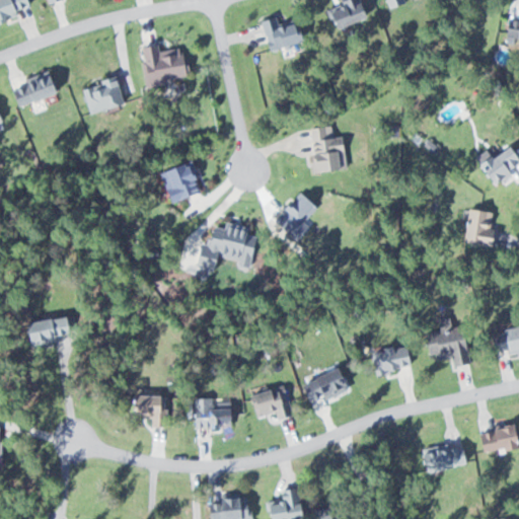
[(0,0),(0,22),(15,15),(13,12),(28,5),(25,0),(0,0)]
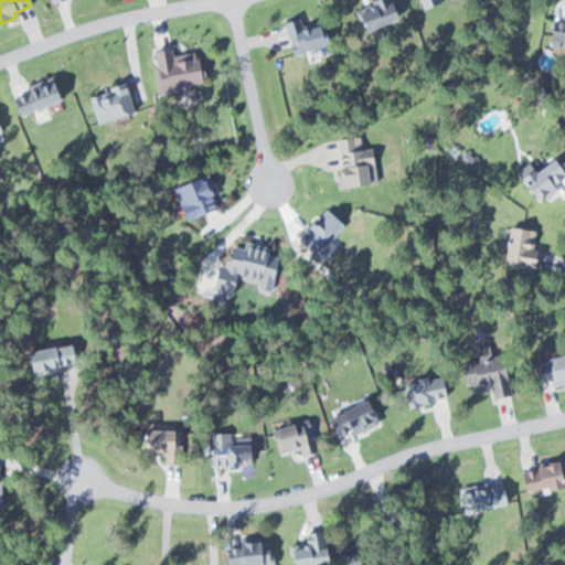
[(363,0),(366,6),(354,11),(362,30),(397,16),(390,0),(363,0)]
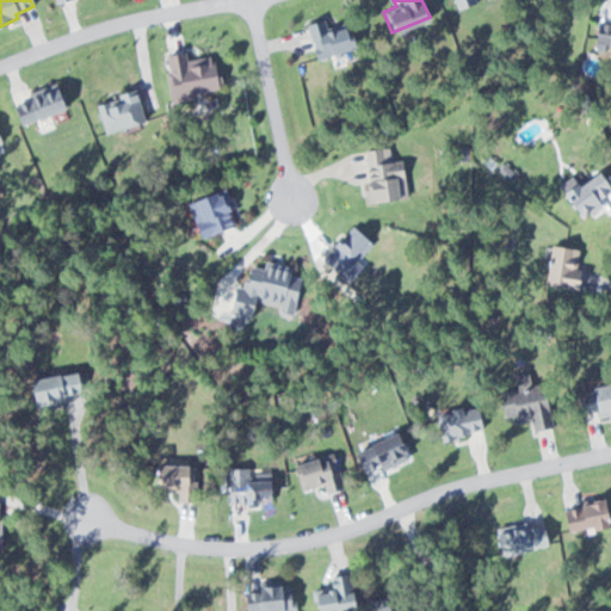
[(328,29),(325,17),(306,23),(315,57),(352,48),(345,24),(328,29)]
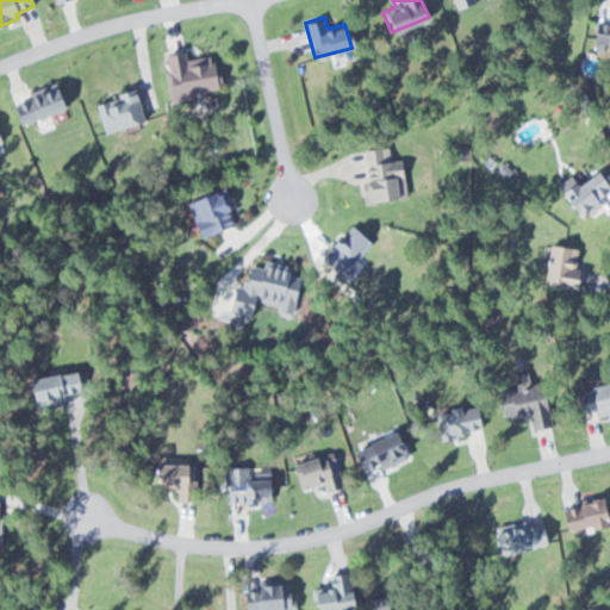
[(609,19),(591,20),(591,48),(609,48),(609,19)]
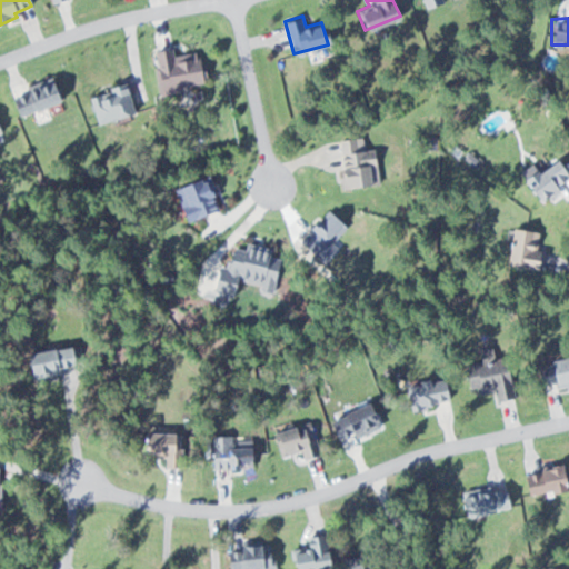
[(202,85),(199,53),(173,57),(172,49),(153,50),(157,88),(202,85)]
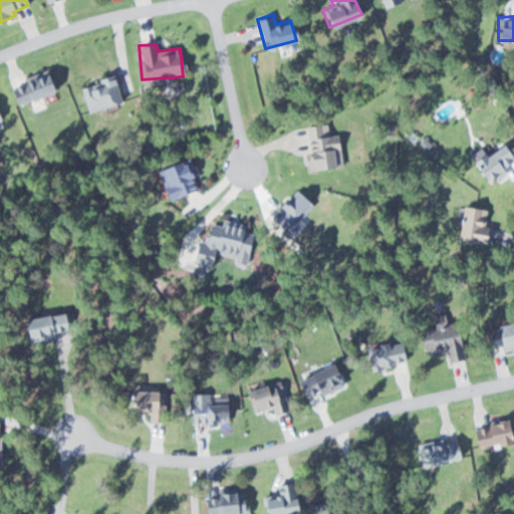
[(15,106),(53,87),(45,70),(7,89),(15,106)]
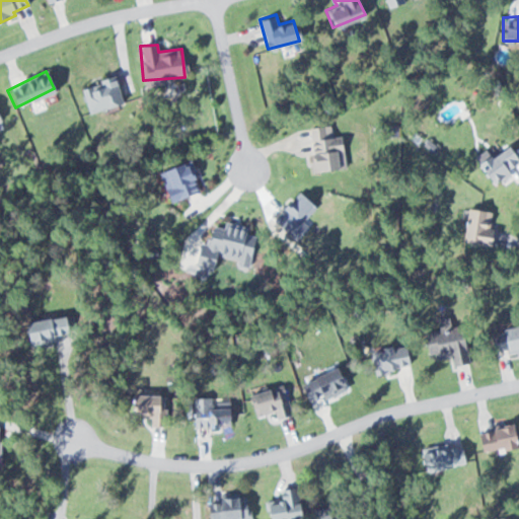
[(88,113),(123,102),(114,74),(80,84),(88,113)]
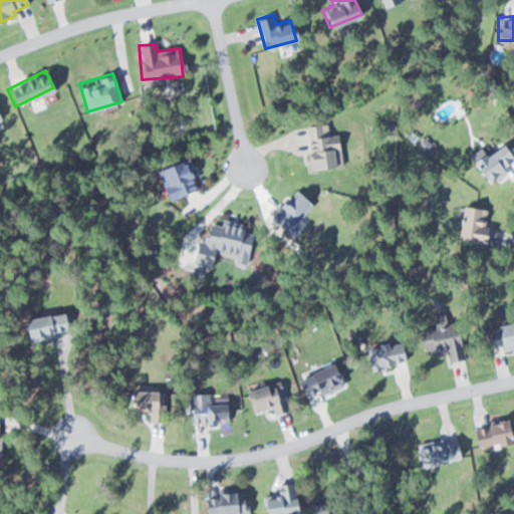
[(305,124),(306,169),(339,168),(338,134),(328,134),(328,124),(305,124)]
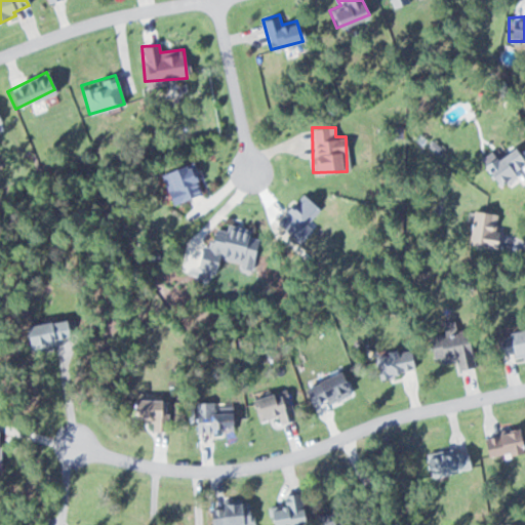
[(524,164),(524,163),(512,145),(481,165),(494,185),(524,164)]
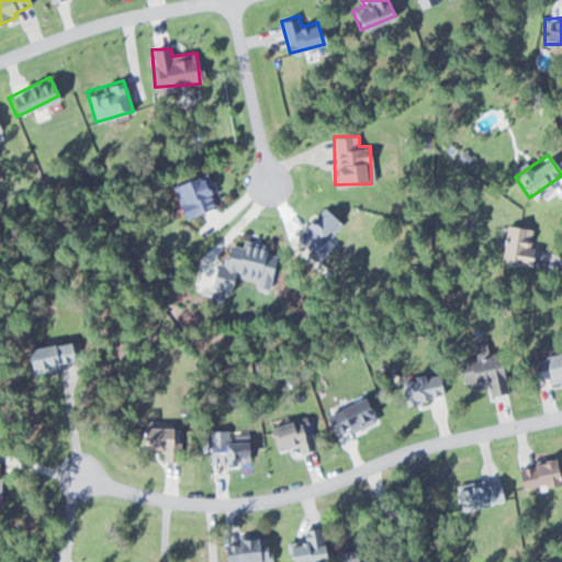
[(171,184),(182,217),(215,206),(204,172),(171,184)]
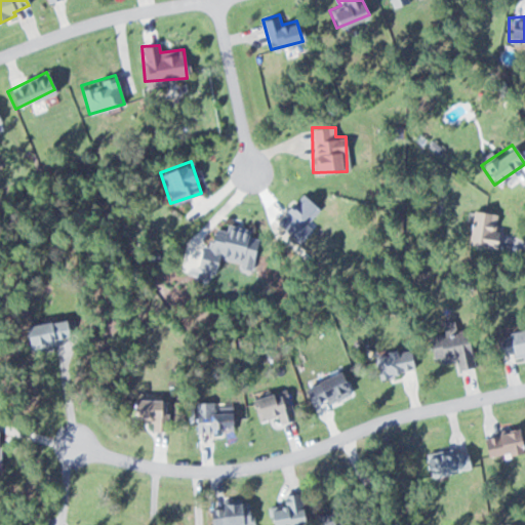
[(291,217),(282,228),(298,243),(313,228),(307,223),(319,209),(301,194),(284,211),(291,217)]
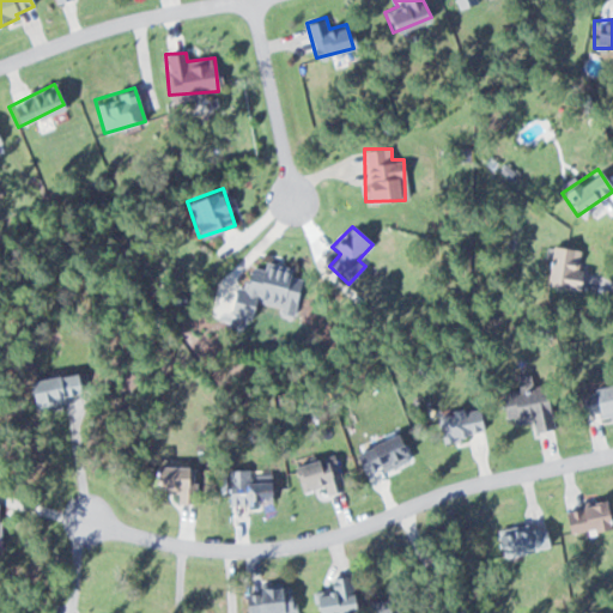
[(586,250),(559,246),(552,285),(578,290),(586,250)]
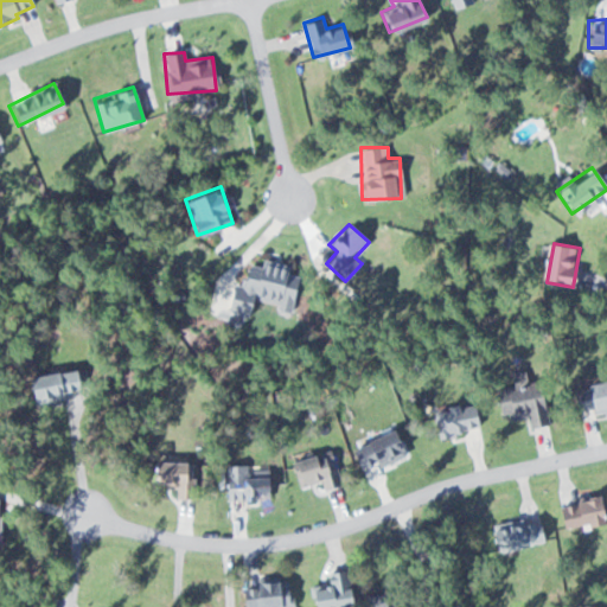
[(251,315),(254,301),(293,310),(300,275),(288,273),(289,267),(246,257),(241,285),(230,282),(224,310),(251,315)]
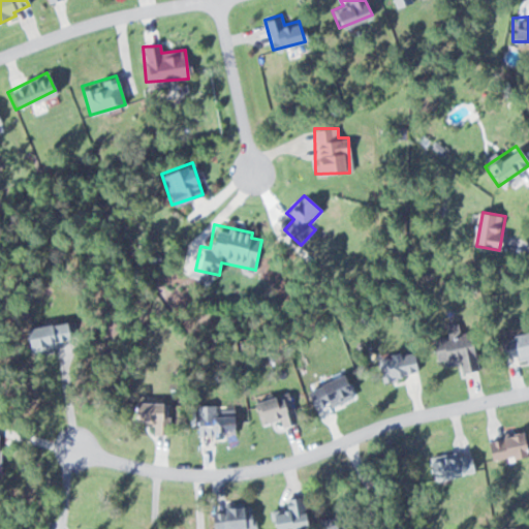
[(58,345),(58,324),(22,324),(23,346),(58,345)]
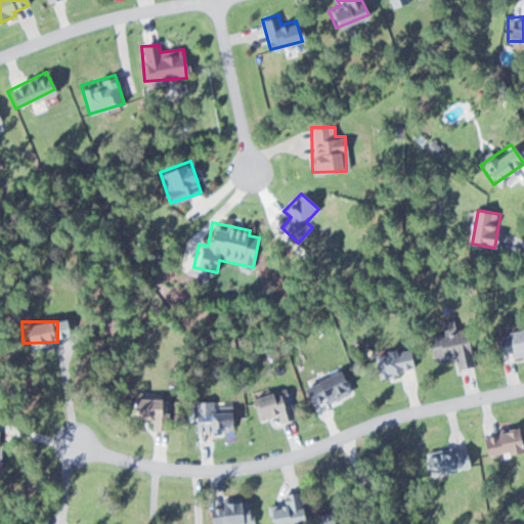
[(510,350),(513,357),(523,353),(523,330),(522,325),(490,337),(496,354),(510,350)]
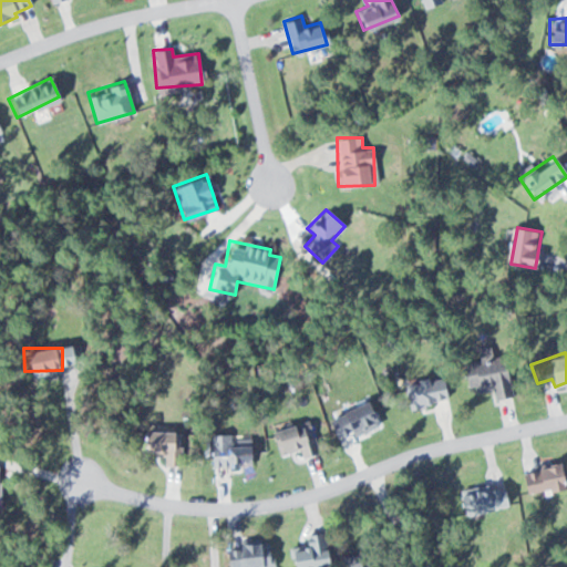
[(492,387),(494,399),(511,395),(502,356),(462,363),(467,392),(492,387)]
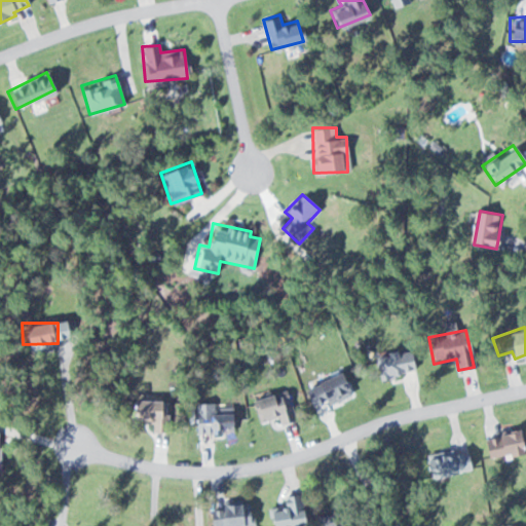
[(415,371),(410,347),(372,355),(377,378),(415,371)]
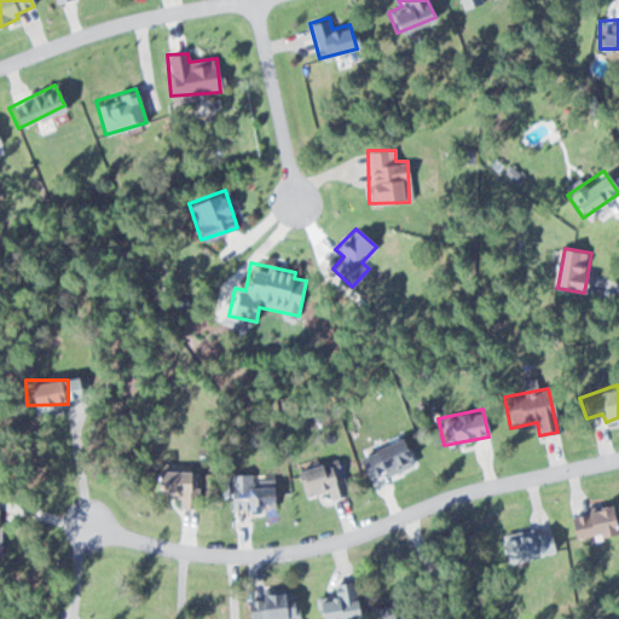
[(354,456),(365,481),(411,460),(400,435),(354,456)]
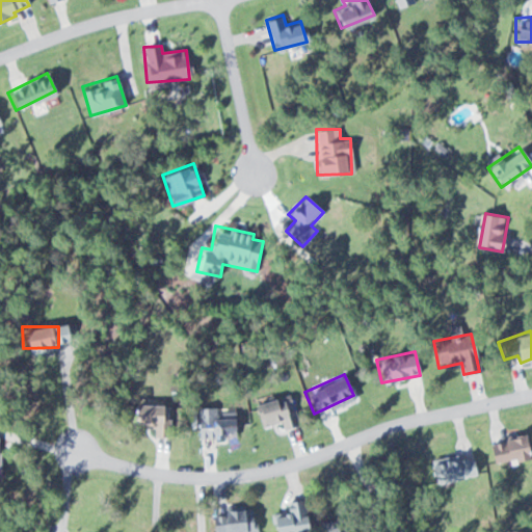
[(254,404),(260,427),(280,421),(282,429),(297,425),(289,395),(254,404)]
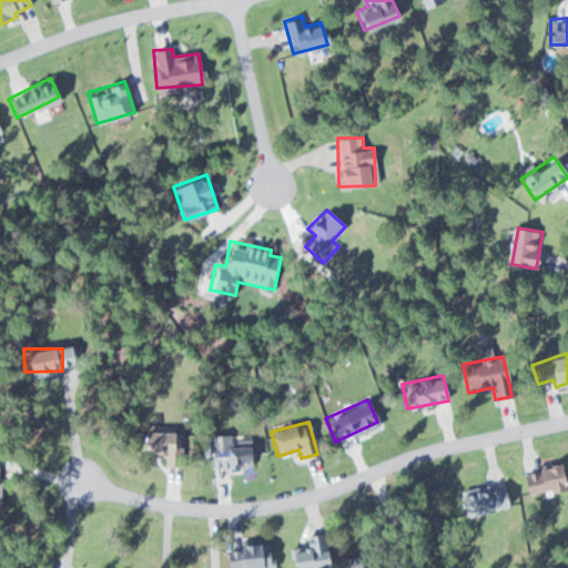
[(142,430),(142,455),(176,455),(176,430),(142,430)]
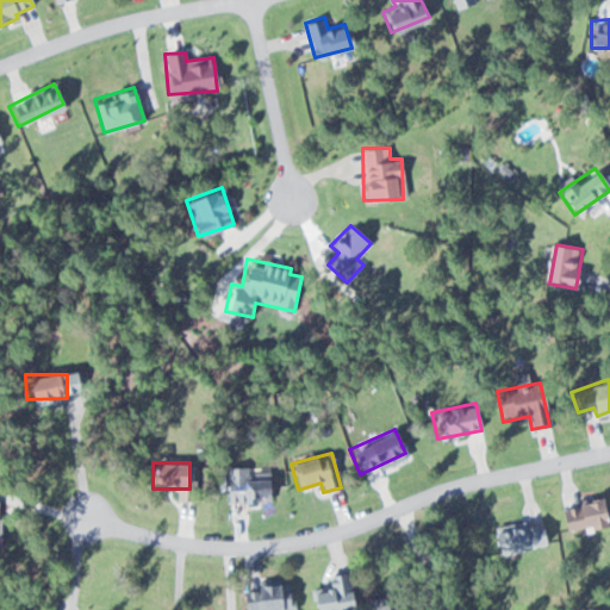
[(269,500),(269,467),(225,468),(225,502),(269,500)]
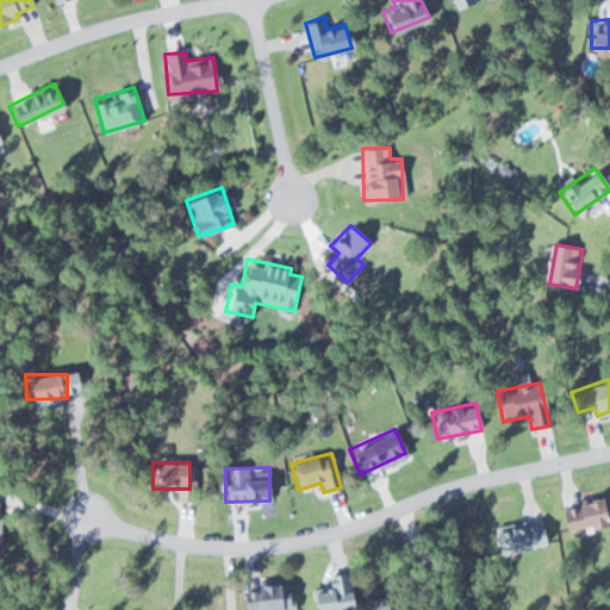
[(564,534),(609,518),(601,496),(556,510),(564,534)]
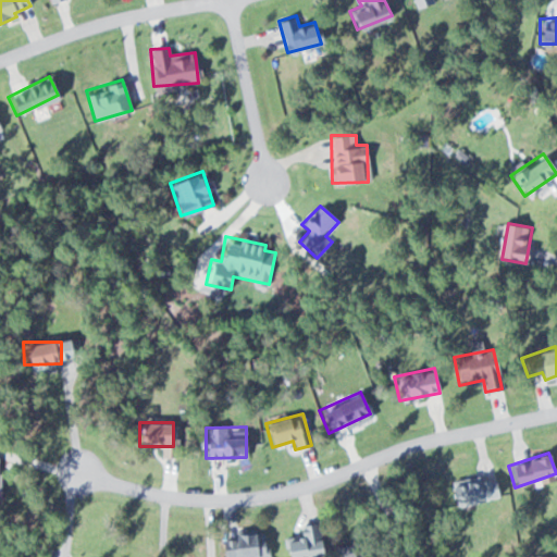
[(494,475),(448,483),(452,505),(497,497),(494,475)]
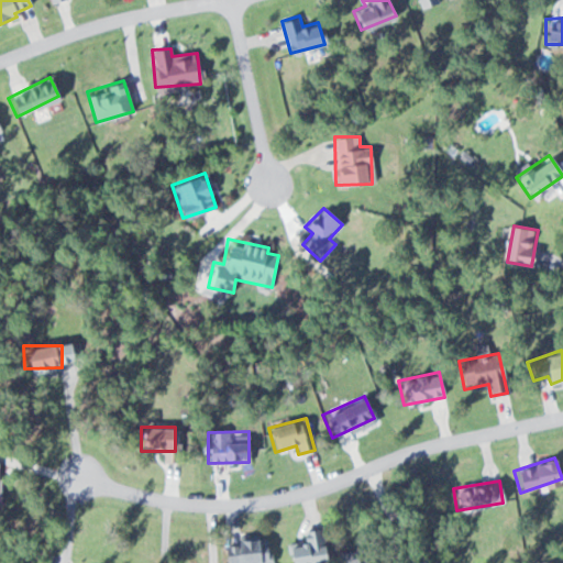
[(323,530),(300,530),(300,548),(289,548),(289,561),(323,561),(323,530)]
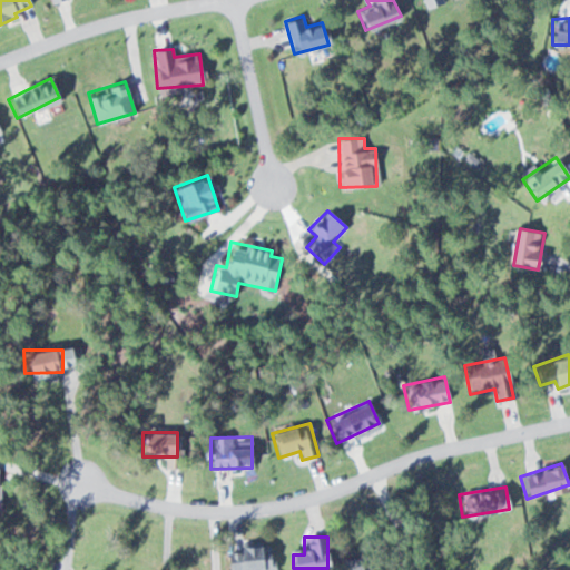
[(271,569),(271,546),(225,546),(225,569),(271,569)]
